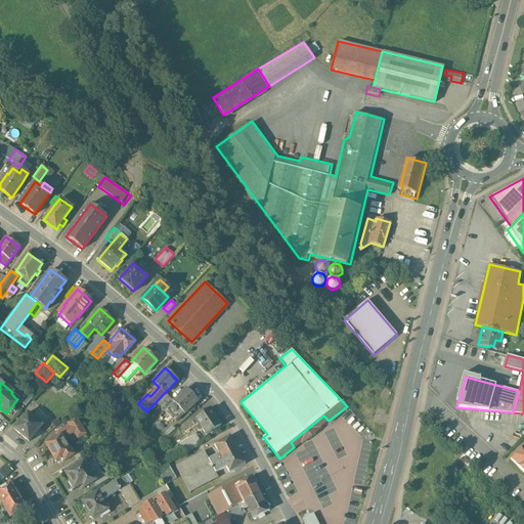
[(198,400),(185,388),(172,400),(172,402),(165,409),(165,411),(166,412),(168,412),(173,419),(173,420),(174,421),(176,421),(183,413),(185,413),(198,400)]
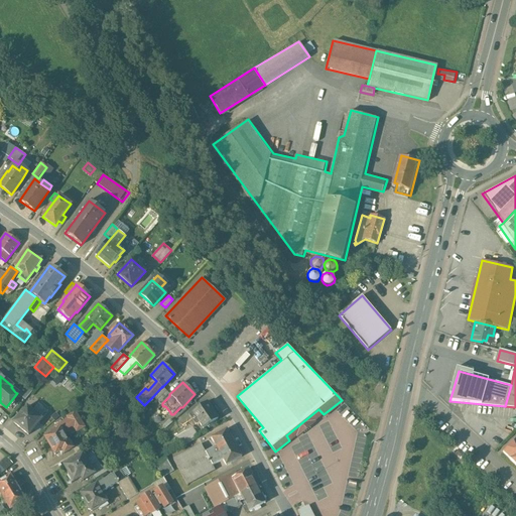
[(23,383),(15,392),(17,393),(25,399),(32,391),(23,383)]
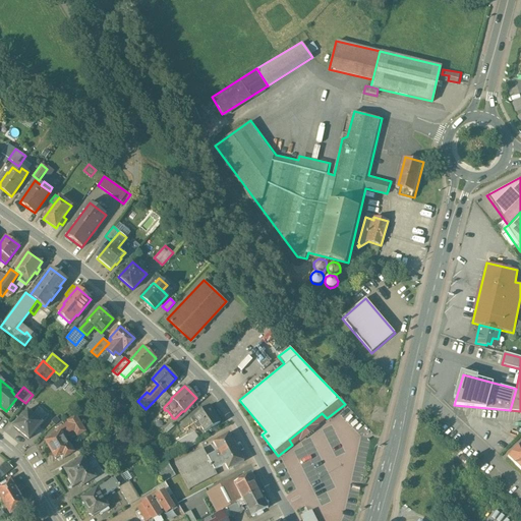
[(159,404),(168,395),(164,391),(164,390),(155,400),(159,404)]
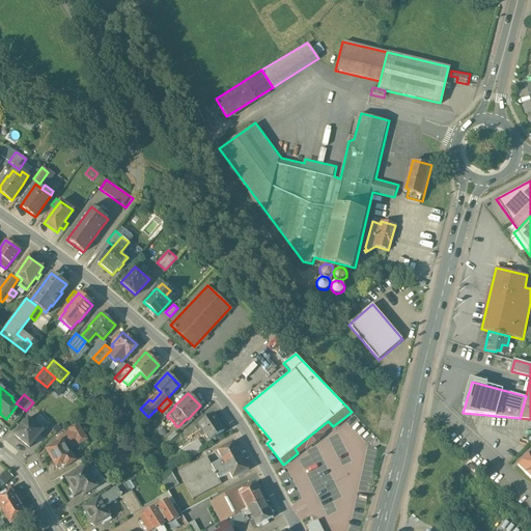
[(174,408),(174,406),(171,402),(162,412),(165,415),(167,415),(174,408)]
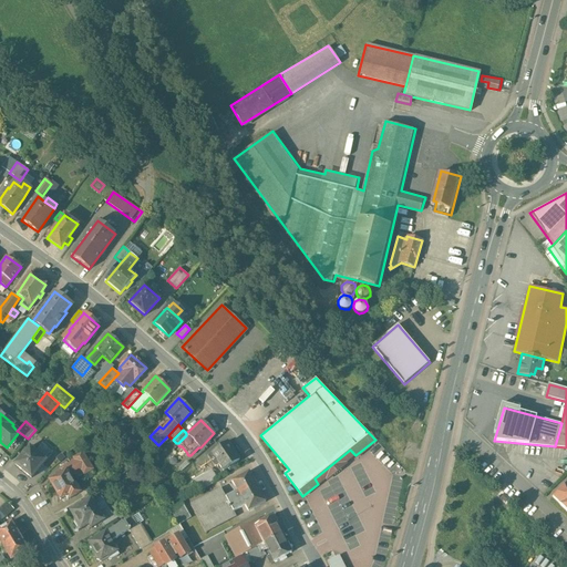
[(212,454),(207,456),(215,466),(218,464),(224,471),(239,460),(227,442),(212,453),(212,454)]
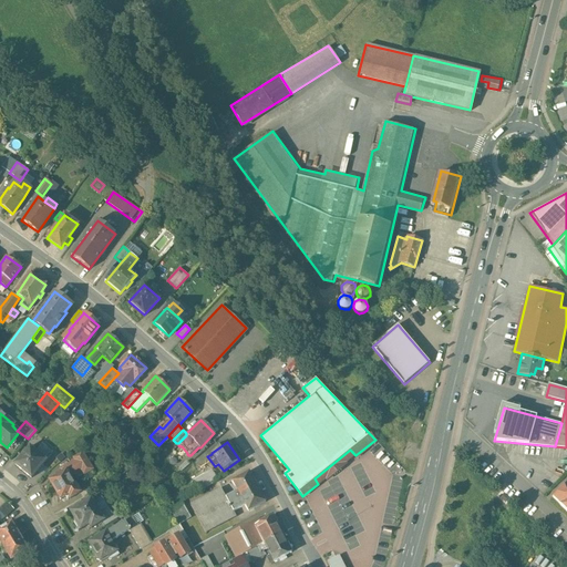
[(45,460),(29,446),(14,464),(31,477),(45,460)]
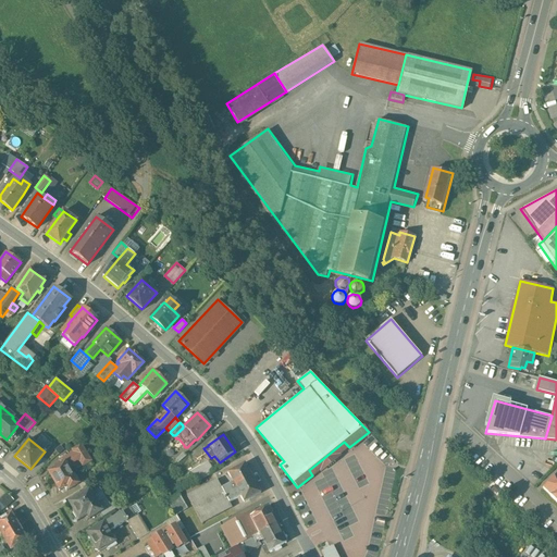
[(60,460),(62,463),(65,462),(71,471),(77,467),(77,468),(82,465),(83,466),(90,460),(81,445),(72,449),(73,452),(60,460)]
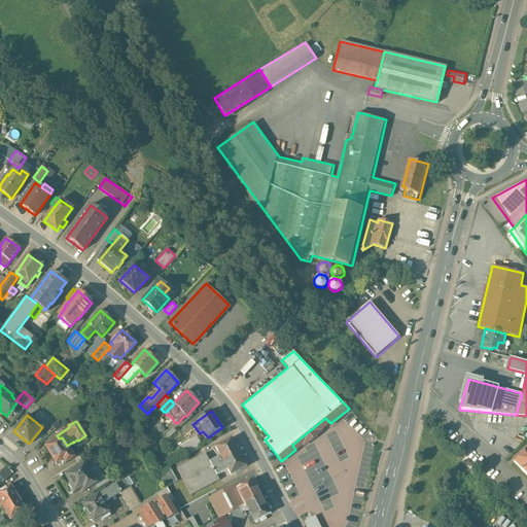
[(203,447),(196,435),(185,442),(186,444),(190,450),(185,453),(186,456),(203,447)]
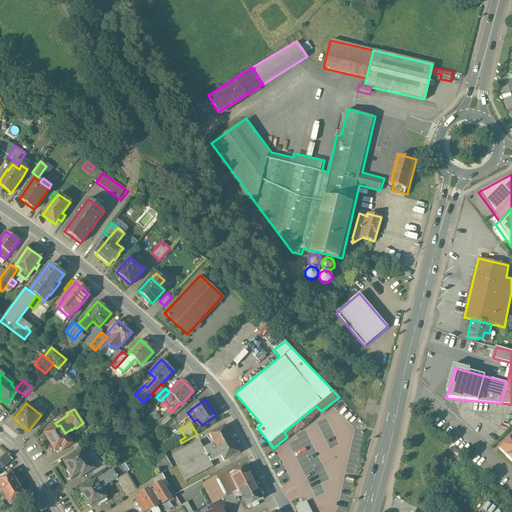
[(57,426),(44,434),(54,451),(61,446),(63,450),(72,444),(65,433),(60,425),(57,426)]
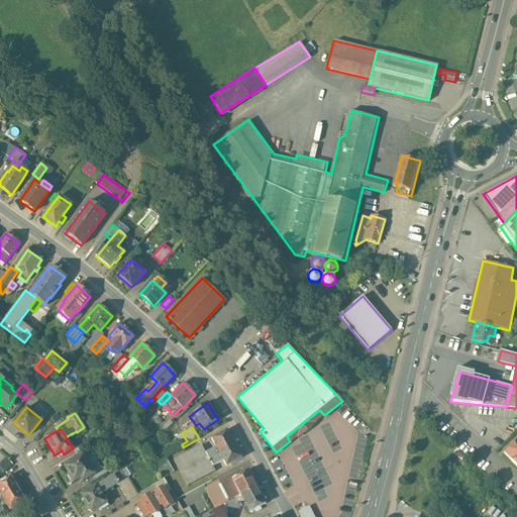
[(227,430),(211,438),(216,447),(226,464),(226,466),(241,456),(227,430)]
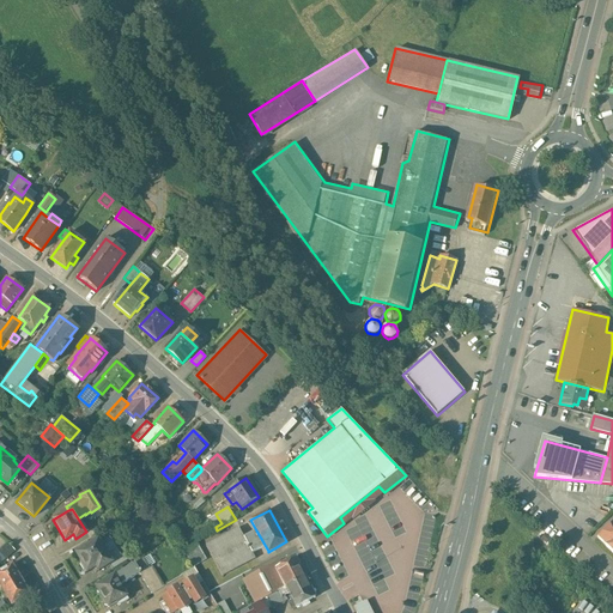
[(111,513),(103,517),(104,520),(108,526),(109,526),(116,521),(111,513)]
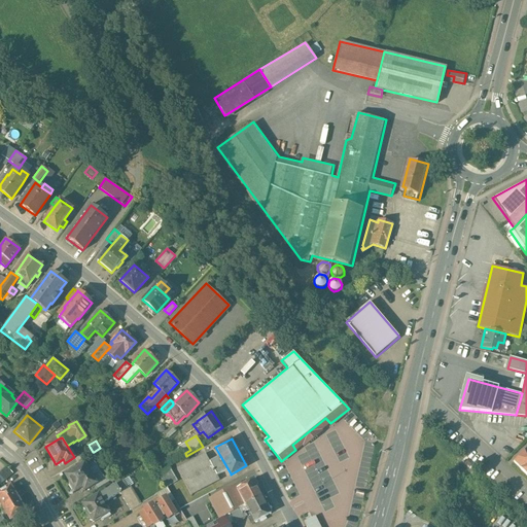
[(190,450),(186,444),(181,447),(185,453),(190,450)]
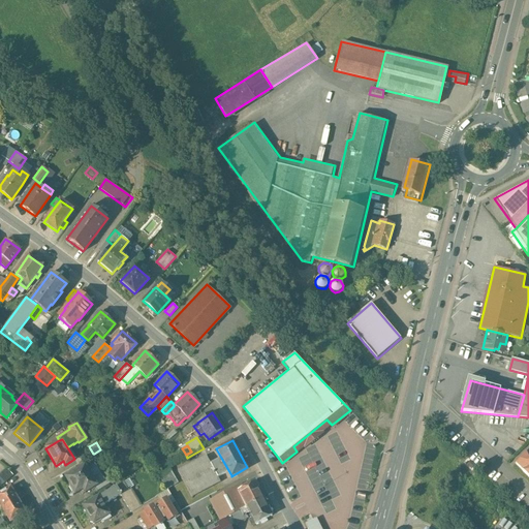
[(93,454),(90,448),(79,455),(82,461),(93,454)]
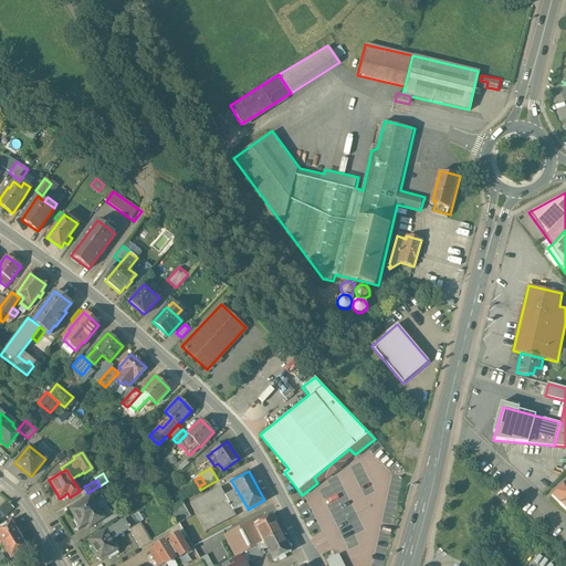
[(565,482),(552,495),(565,510),(565,482)]
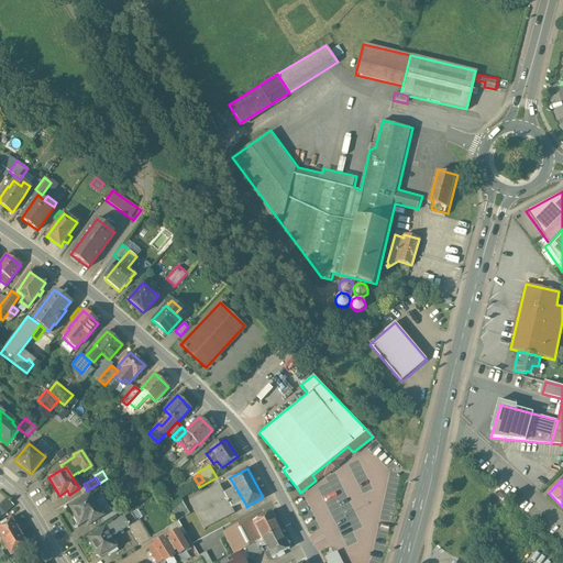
[(246,506),(235,487),(223,494),(220,485),(189,500),(203,529),(246,506)]
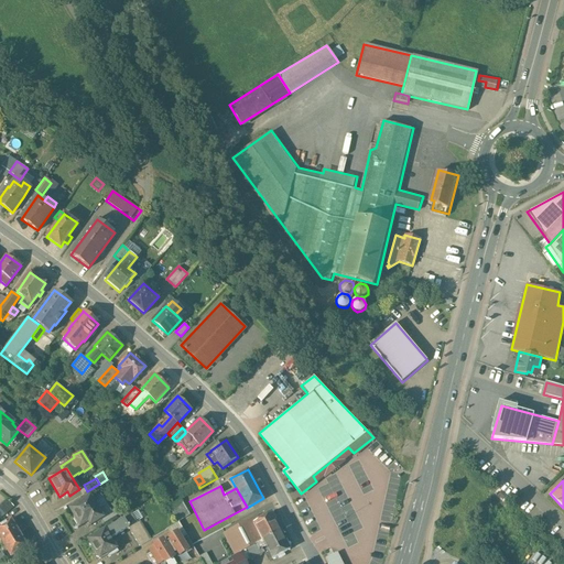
[(90,496),(69,509),(75,517),(74,520),(77,524),(79,524),(80,525),(88,521),(90,525),(100,519),(102,517),(102,516),(111,511),(107,502),(97,508),(90,496)]
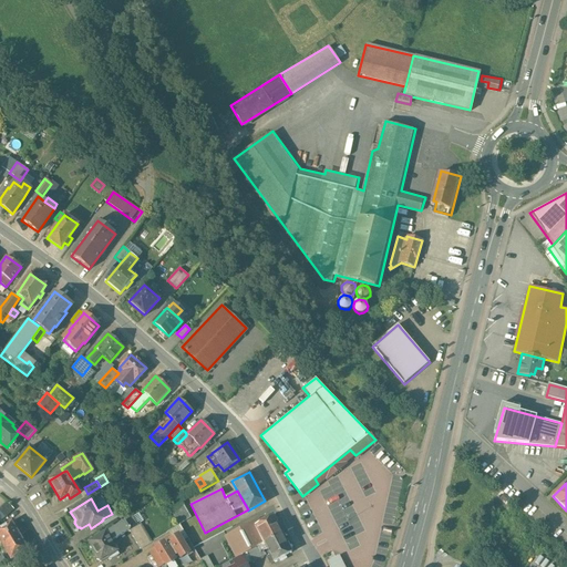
[(1,508),(7,515),(14,508),(9,502),(1,508)]
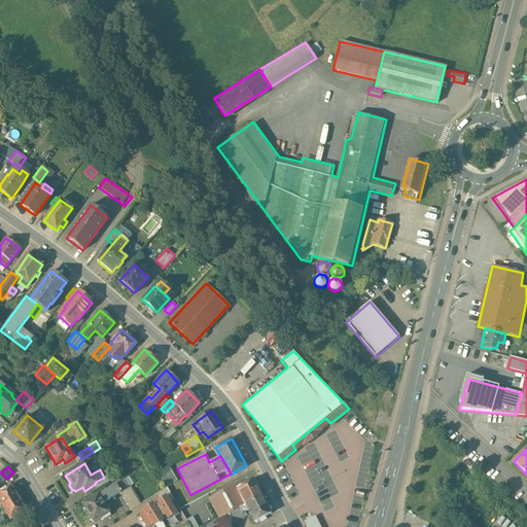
[(176,478),(170,466),(157,472),(164,484),(176,478)]
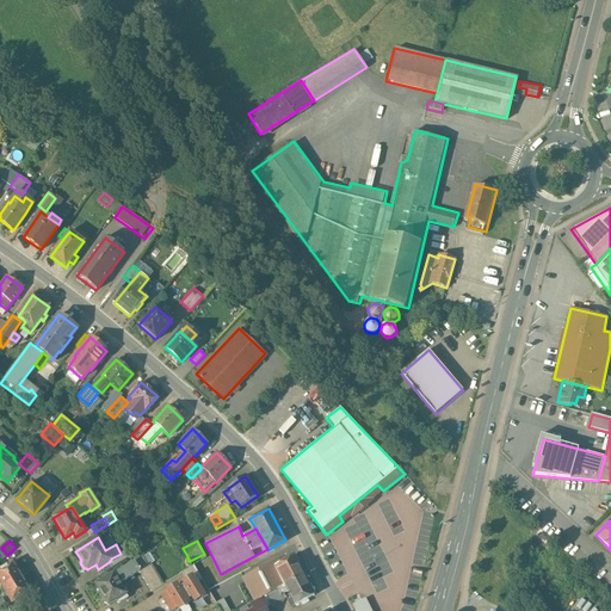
[(125,550),(121,554),(111,559),(111,560),(109,562),(112,567),(130,556),(125,550)]
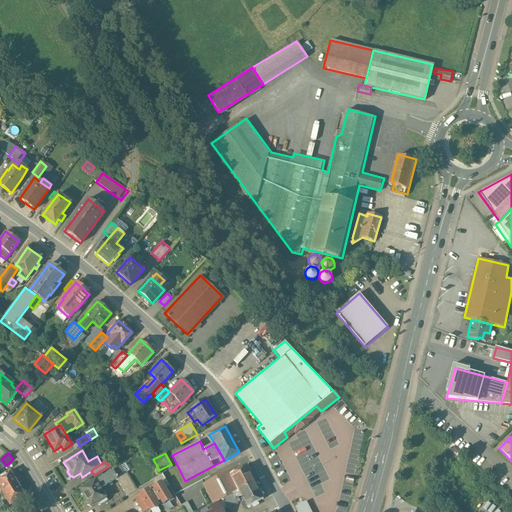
[(226,473),(204,485),(214,503),(223,498),(255,482),(246,466),(235,472),(233,468),(225,472),(226,473)]
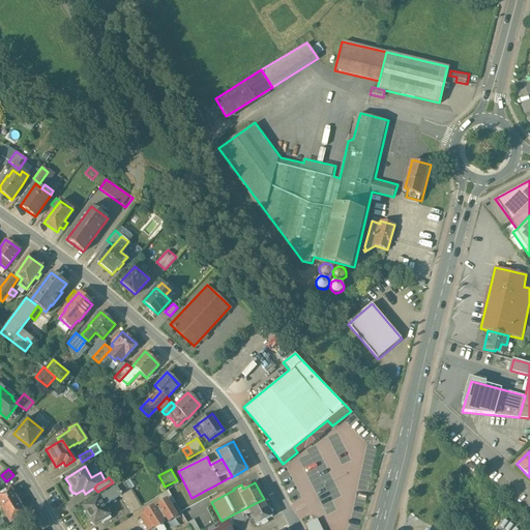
[(98,497),(83,507),(88,517),(88,519),(89,523),(92,523),(93,525),(101,520),(102,523),(110,518),(109,516),(109,514),(104,505),(120,495),(127,490),(123,483),(98,498),(98,497)]
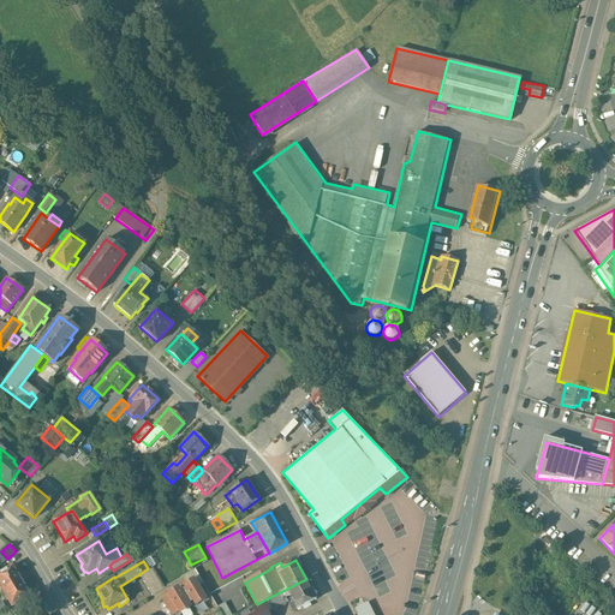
[(12,567),(0,573),(0,586),(4,592),(21,581),(12,567)]
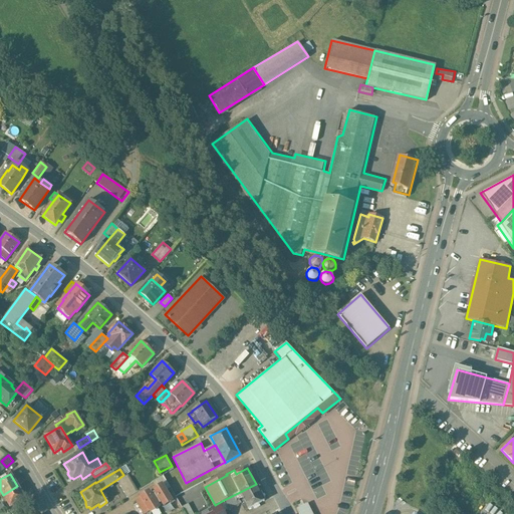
[(123,475),(116,480),(126,497),(138,491),(126,474),(123,475)]
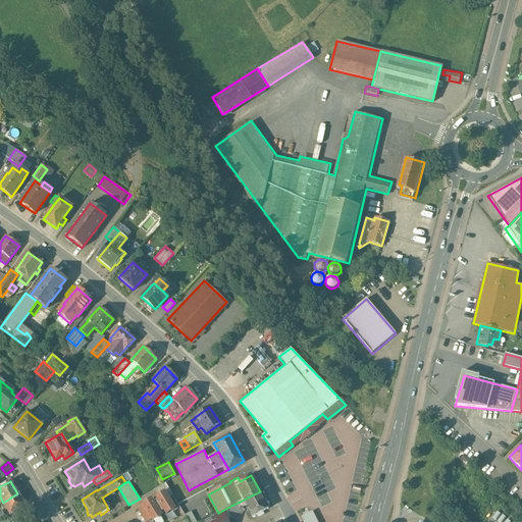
[(260,491),(227,508),(231,517),(243,511),(242,507),(246,505),(252,517),(268,509),(260,491)]
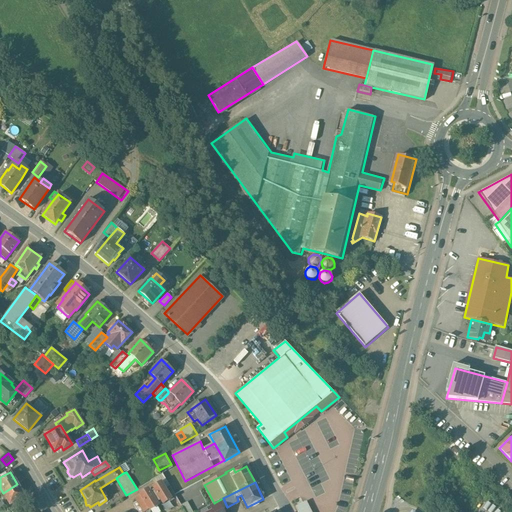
[(137,501),(133,503),(138,511),(142,511),(148,508),(150,510),(157,505),(157,504),(161,501),(163,503),(170,499),(161,483),(153,488),(154,489),(149,492),(148,490),(140,494),(141,496),(136,499),(137,501)]
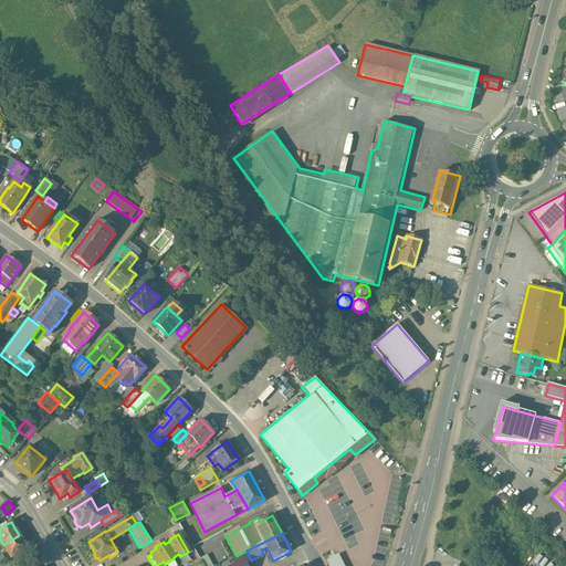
[(19,535),(3,545),(10,557),(27,548),(19,535)]
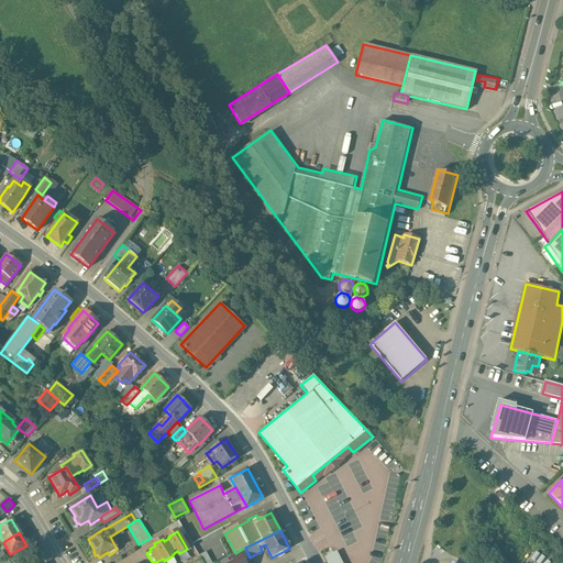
[(244,562),(243,560),(250,558),(245,548),(235,553),(231,555),(234,562),(231,562),(244,562)]
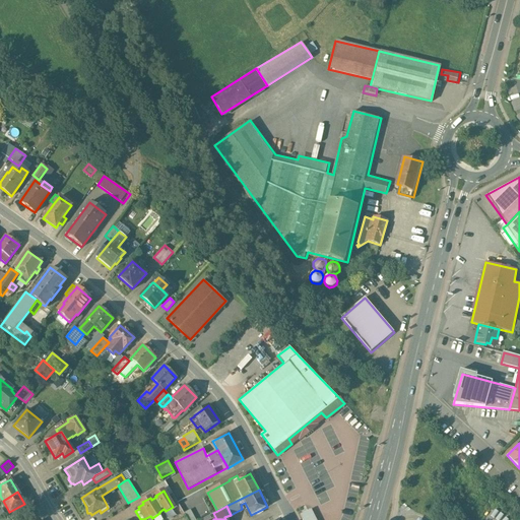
[(315,519),(310,510),(301,516),(302,519),(315,519)]
